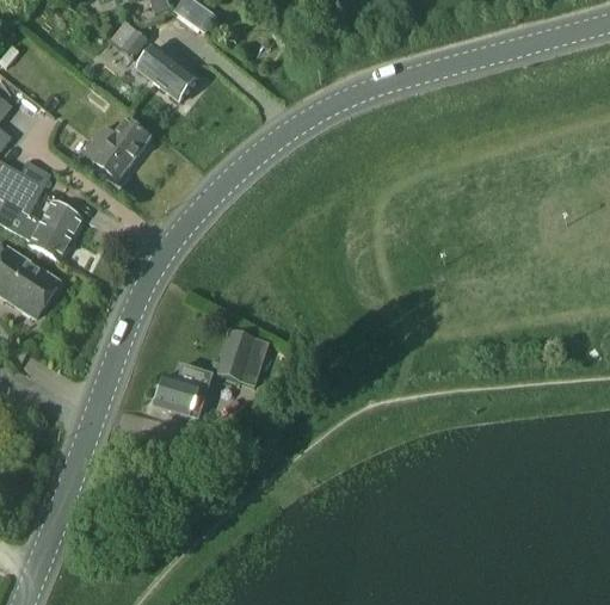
[(53,0),(50,4),(59,11),(65,5),(59,0),(53,0)]
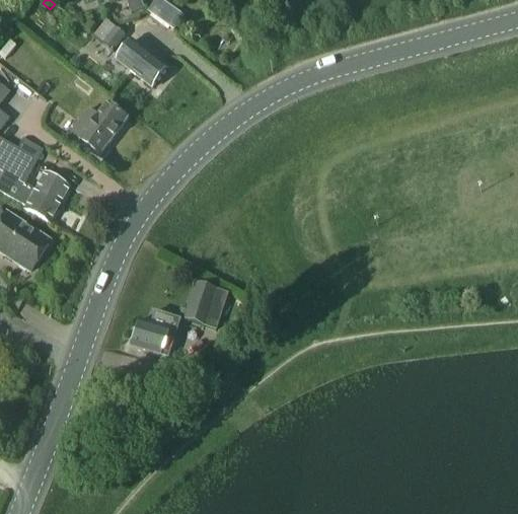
[(129,0),(132,9),(145,4),(143,0),(129,0)]
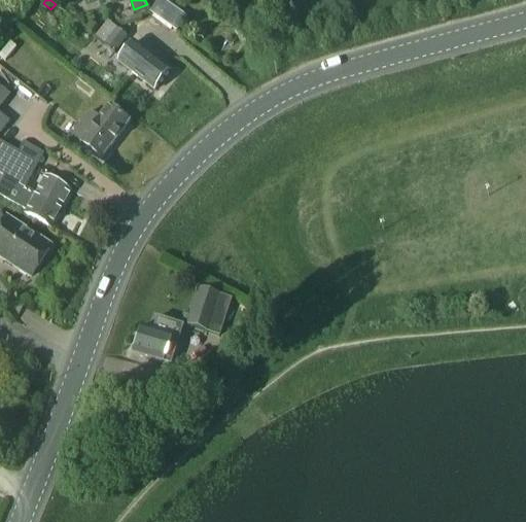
[(109,18),(96,35),(117,50),(130,33),(109,18)]
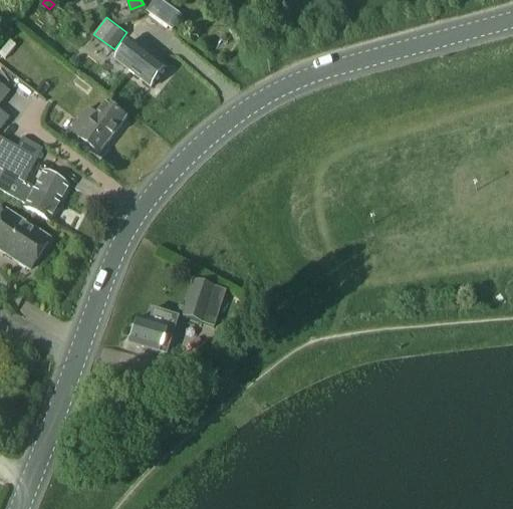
[(117,56),(125,63),(124,64),(152,85),(168,65),(141,44),(140,45),(132,38),(117,56)]
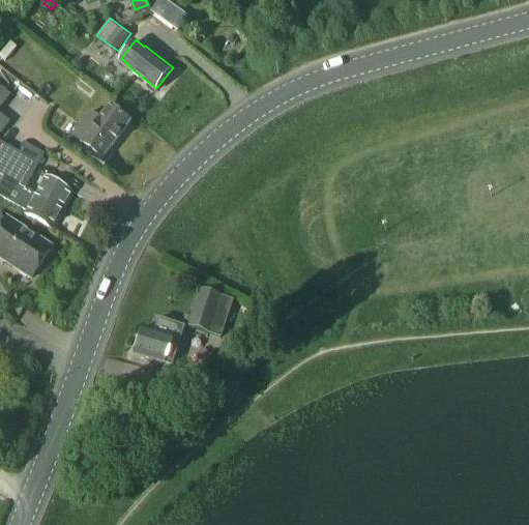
[(92,109),(74,133),(104,155),(131,119),(111,103),(100,116),(92,109)]
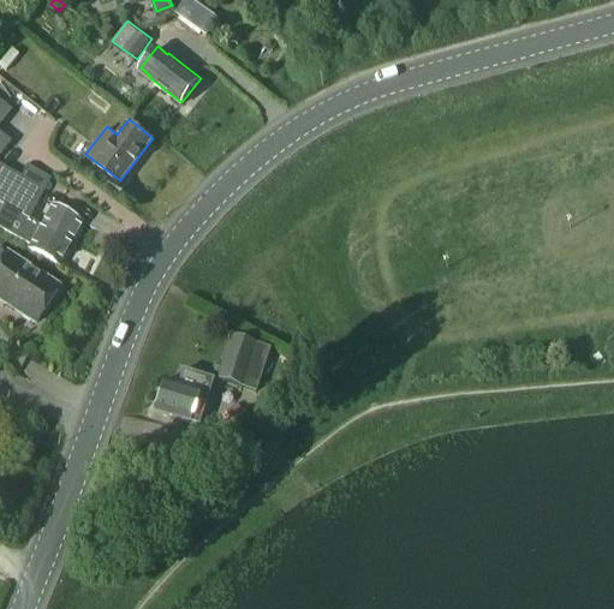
[(0,153),(12,139),(0,130),(0,153)]
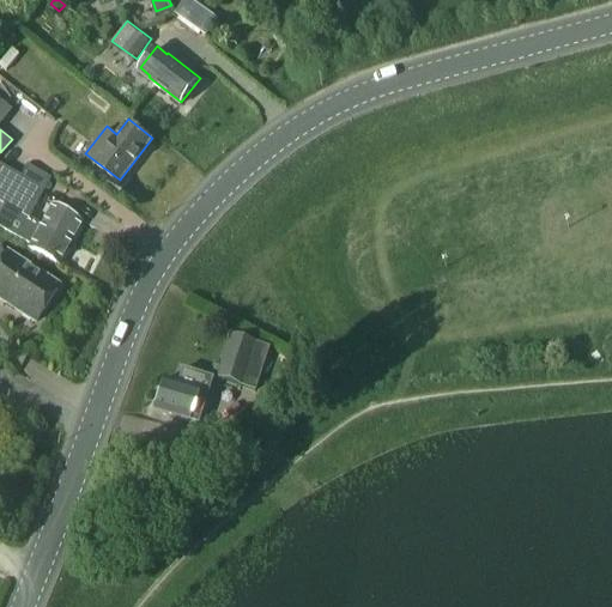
[(0,207),(0,224),(30,241),(42,220),(30,214),(37,200),(0,180),(0,199),(2,201),(0,207)]
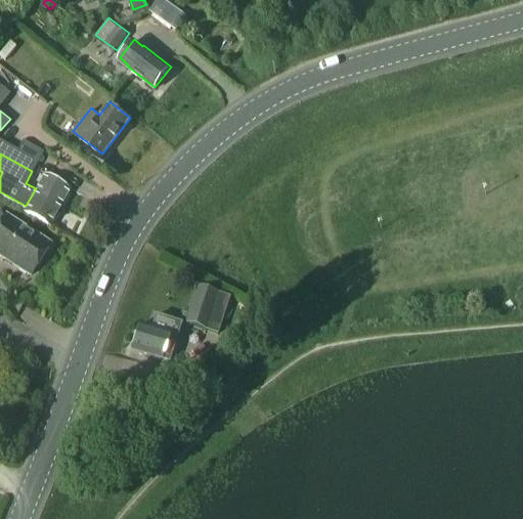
[(36,188),(26,206),(25,209),(50,223),(71,186),(45,172),(36,188)]
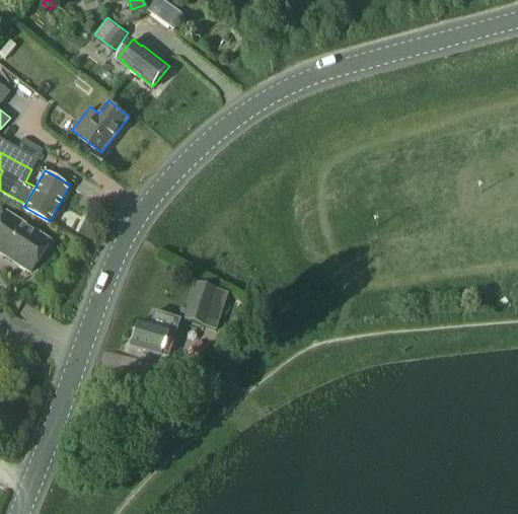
[(6,210),(0,219),(0,249),(30,270),(51,239),(6,210)]
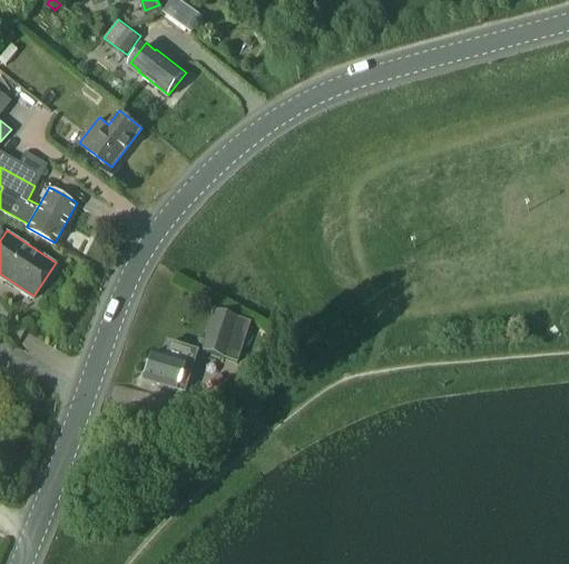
[(237,359),(251,320),(237,316),(214,308),(200,348),(225,356),(237,359)]
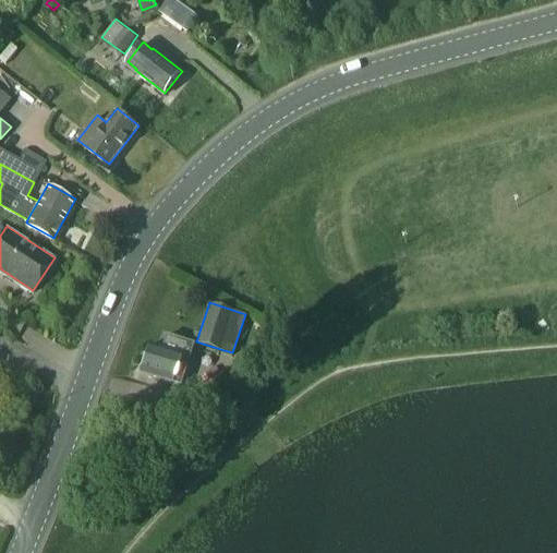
[(140,370),(171,380),(180,383),(193,343),(166,334),(161,347),(148,343),(140,370)]
